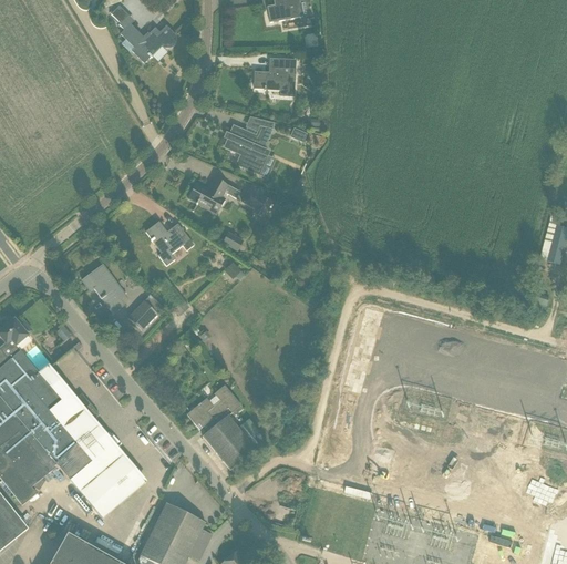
[(302,16),(299,0),(277,0),(277,2),(267,4),(269,21),(302,16)]
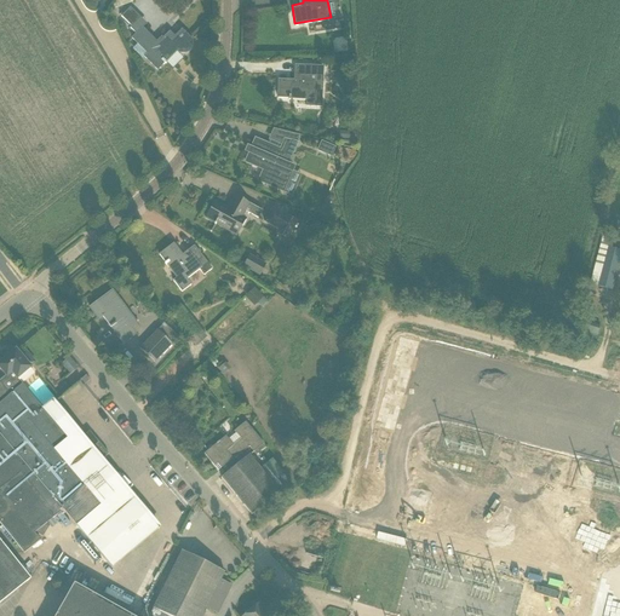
[(190,36),(190,35),(182,27),(174,34),(170,29),(158,40),(142,24),(132,35),(148,51),(144,55),(156,67),(164,59),(165,61),(166,59),(165,58),(176,47),(178,49),(179,50),(181,50),(183,50),(184,50),(187,50),(188,49),(189,47),(190,46),(190,45),(191,45),(191,44),(191,42),(191,41),(191,40),(191,39),(191,38),(190,36)]
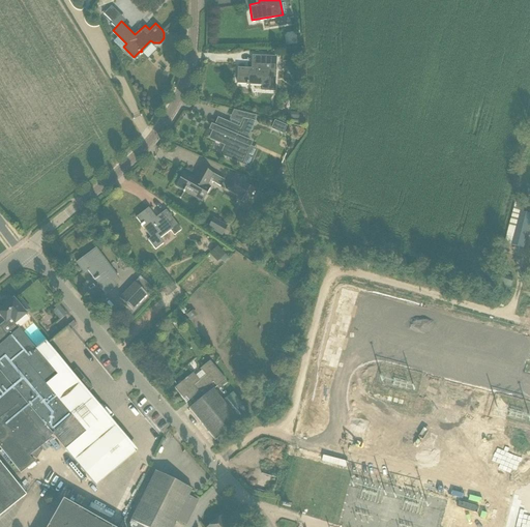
[(262,88),(274,88),(275,54),(252,53),(251,66),(238,65),(237,81),(246,82),(246,83),(247,83),(247,81),(262,82),(262,88)]
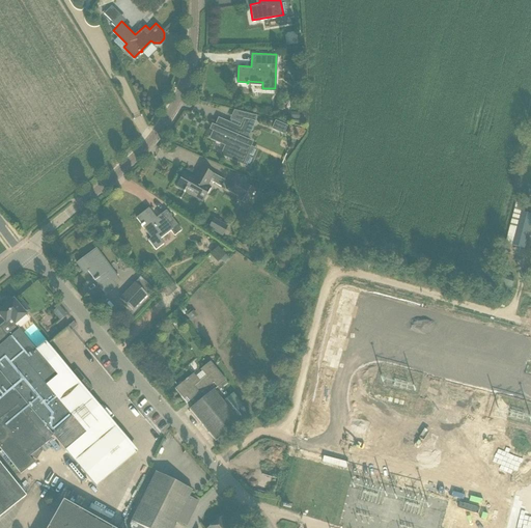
[(210,136),(225,143),(221,153),(242,161),(251,140),(247,138),(255,119),(243,116),(244,117),(240,126),(218,116),(210,136)]
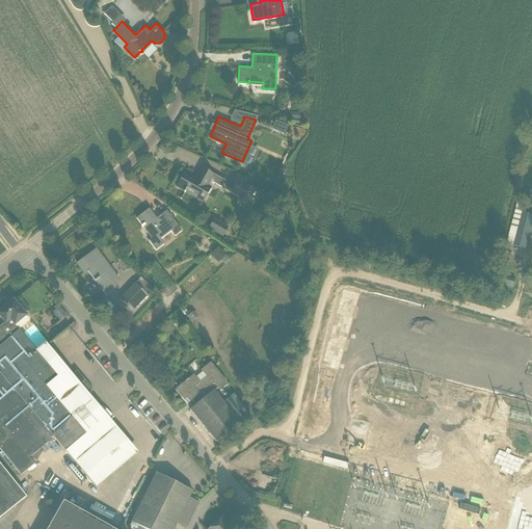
[(285,132),(288,124),(275,118),(271,127),(285,132)]
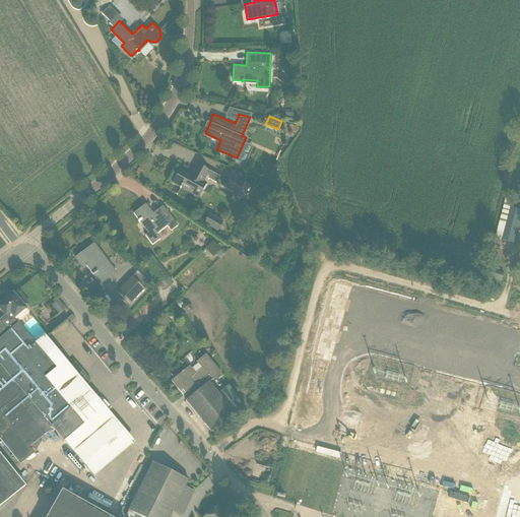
[(180,185),(179,186),(181,186),(182,184),(198,194),(205,181),(201,179),(204,174),(216,180),(219,175),(197,162),(191,173),(180,167),(172,180),(180,185)]
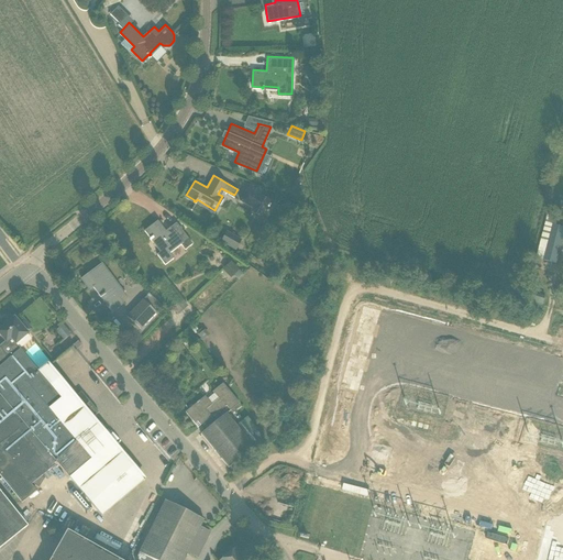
[(253,206),(260,194),(246,186),(240,199),(253,206)]
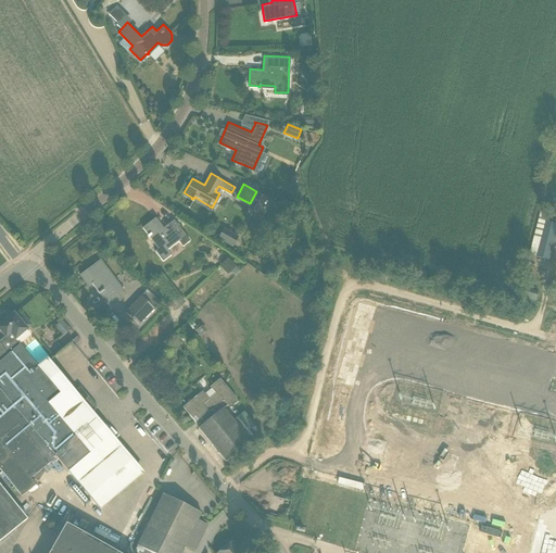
[(555,236),(555,222),(545,220),(547,210),(541,209),(539,218),(530,253),(551,259),(555,236)]
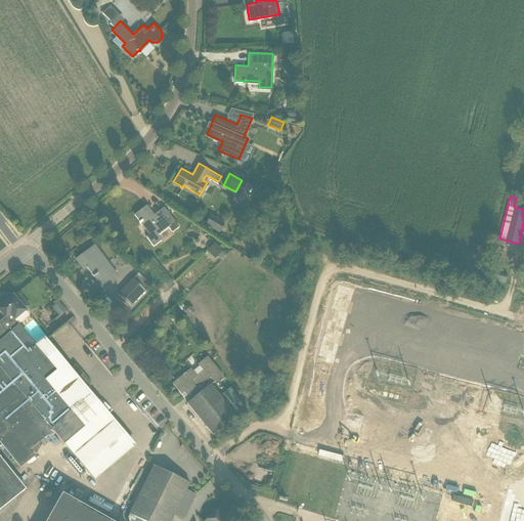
[(164,206),(154,213),(146,204),(134,213),(139,219),(149,232),(145,234),(154,245),(161,239),(158,233),(168,225),(172,230),(178,225),(164,206)]
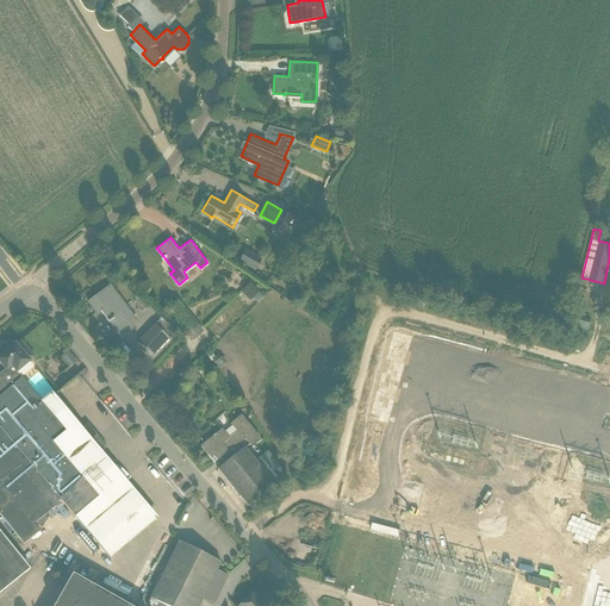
[(253,254),(247,264),(254,269),(261,258),(253,254)]
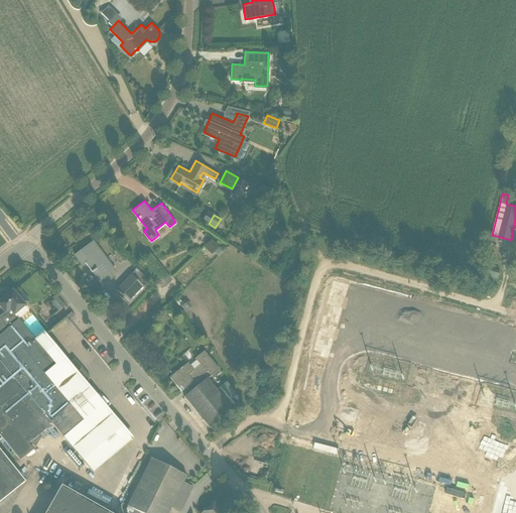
[(212,253),(214,250),(218,254),(223,249),(215,241),(212,244),(208,239),(203,244),(212,253)]
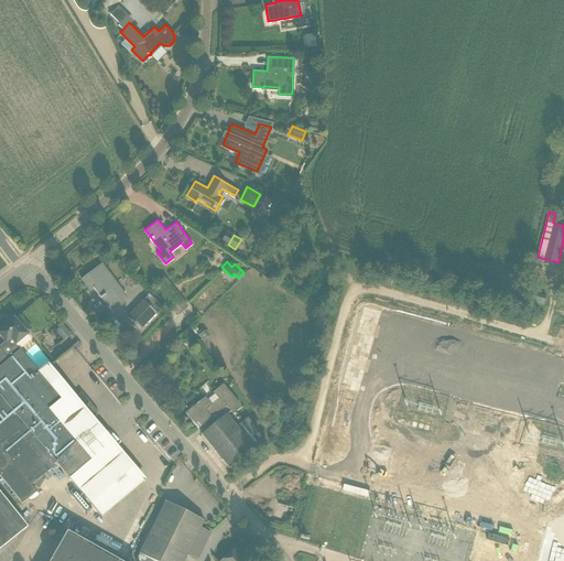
[(82,278),(89,288),(93,286),(100,295),(101,294),(112,310),(122,302),(118,297),(125,292),(101,262),(82,278)]
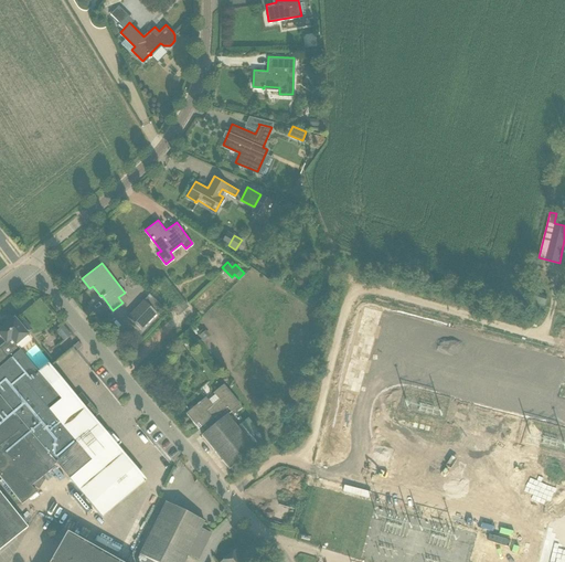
[(164,307),(168,304),(178,314),(189,305),(164,277),(150,290),(164,307)]
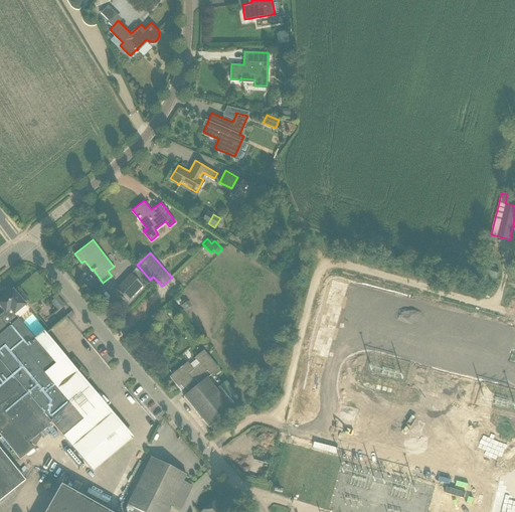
[(481,273),(496,277),(499,268),(484,265),(481,273)]
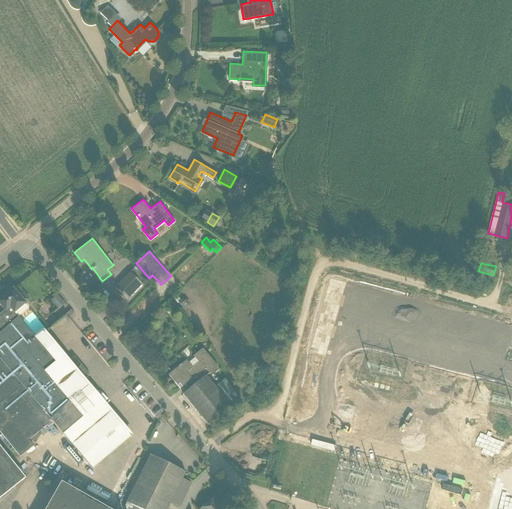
[(333,266),(335,274),(341,272),(339,265),(333,266)]
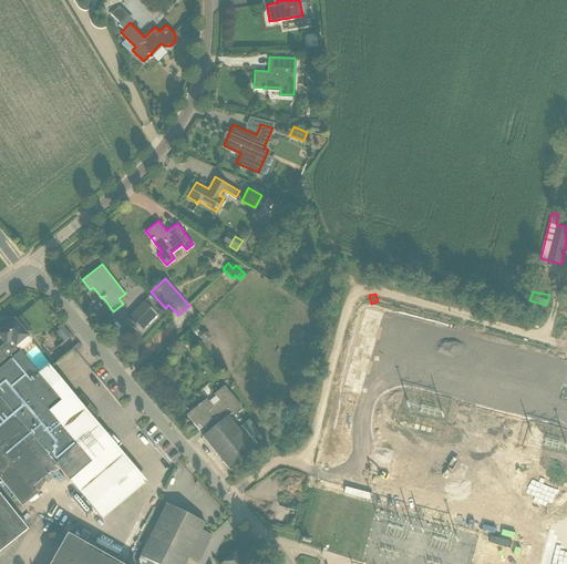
[(130,314),(143,327),(160,310),(146,297),(130,314)]
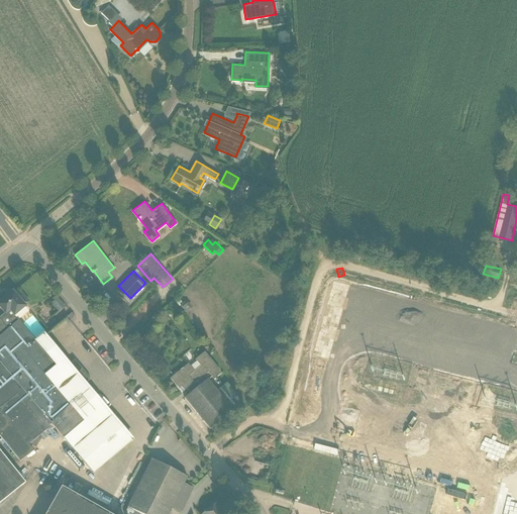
[(0,305),(5,312),(0,315),(0,316),(8,326),(18,318),(14,313),(25,304),(12,289),(0,299),(0,305)]
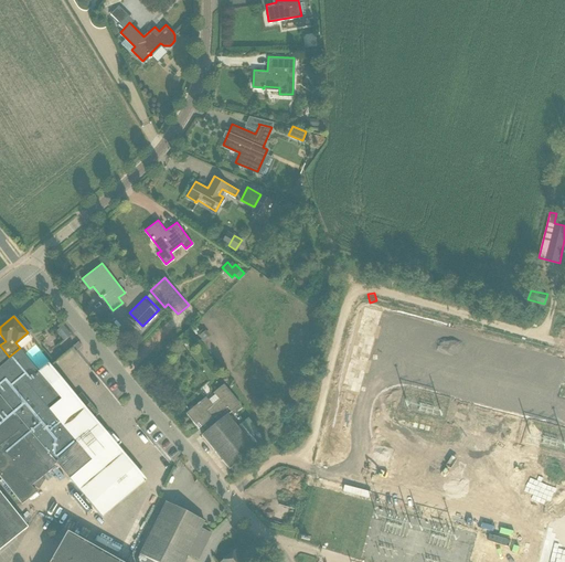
[(204,328),(199,332),(203,338),(209,333),(204,328)]
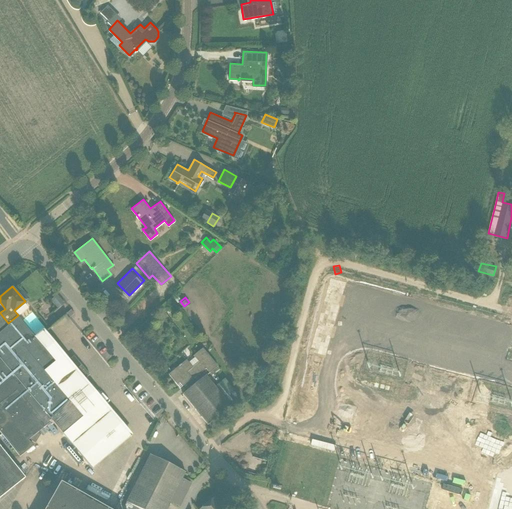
[(0,357),(52,419),(63,432),(91,466),(130,433),(101,399),(83,414),(70,398),(88,383),(83,378),(89,373),(73,354),(67,359),(62,353),(49,364),(44,357),(49,353),(35,336),(18,315),(8,323),(0,313),(0,357)]
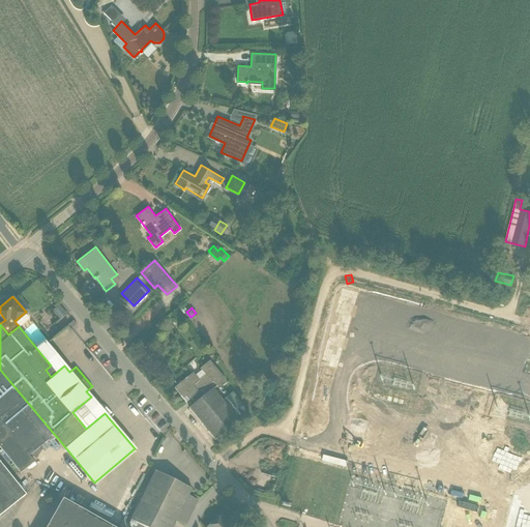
[(174,385),(183,397),(185,394),(188,398),(198,390),(199,391),(212,380),(216,384),(225,377),(209,358),(200,366),(201,368),(195,373),(193,370),(174,385)]
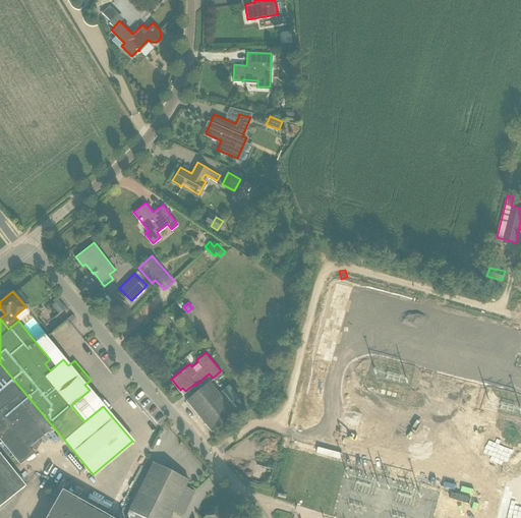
[(47,432),(53,426),(0,363),(0,438),(13,455),(19,463),(34,452),(31,448),(32,447),(36,449),(41,440),(40,437),(47,432)]
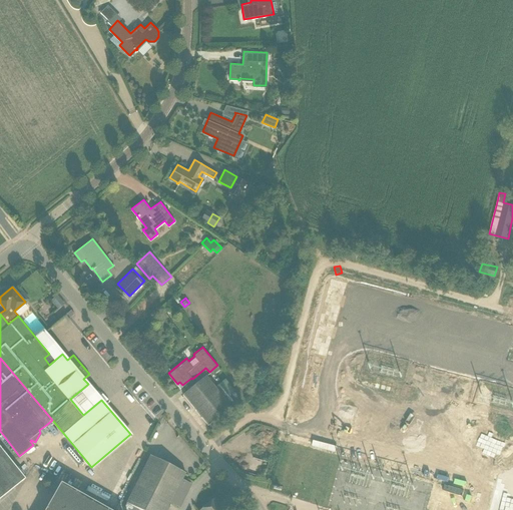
[(182,393),(207,424),(231,405),(205,374),(182,393)]
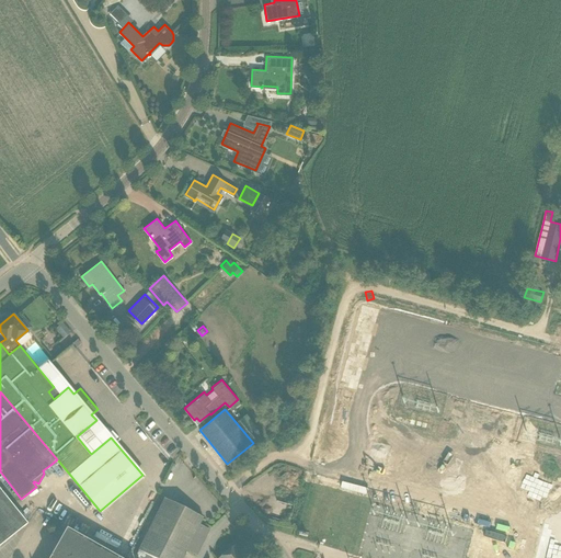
[(245,412),(238,418),(243,425),(251,419),(245,412)]
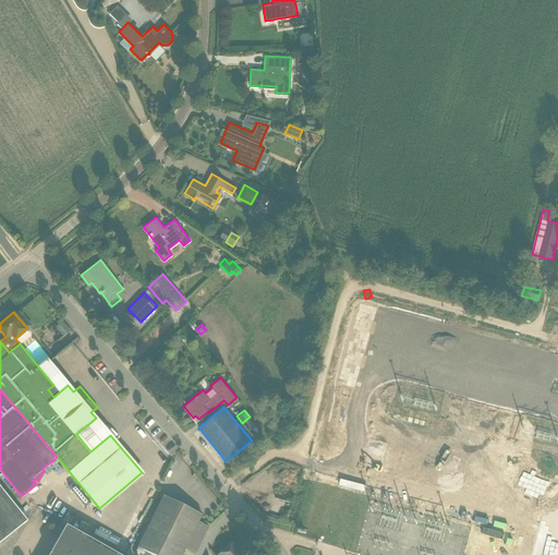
[(0,540),(27,518),(0,484),(0,540)]
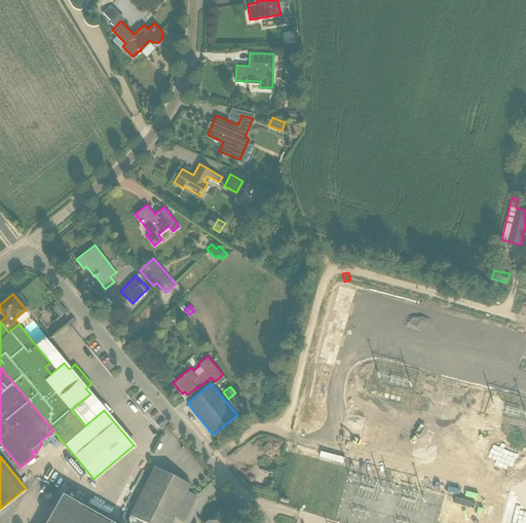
[(153,464),(128,514),(136,517),(146,522),(147,522),(170,522),(175,514),(175,513),(183,497),(192,502),(196,494),(187,490),(190,483),(153,464)]
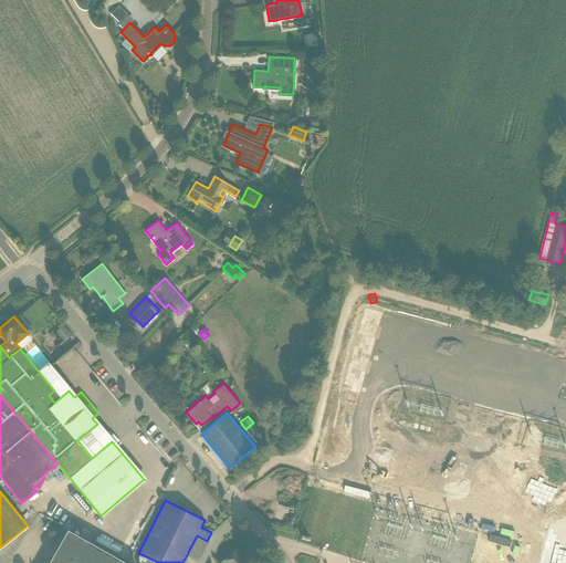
[(292,527),(294,518),(286,515),(284,524),(292,527)]
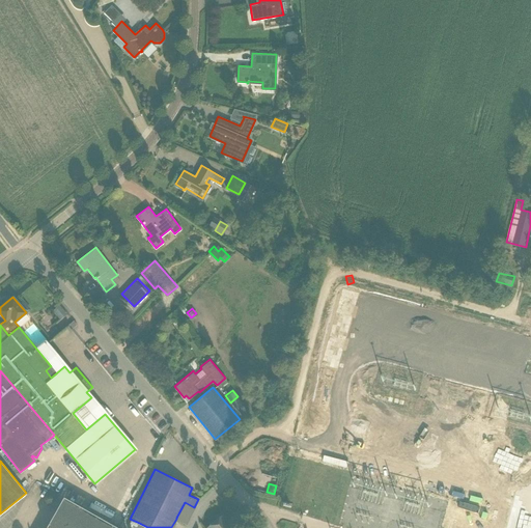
[(115,527),(62,498),(45,527),(115,527)]
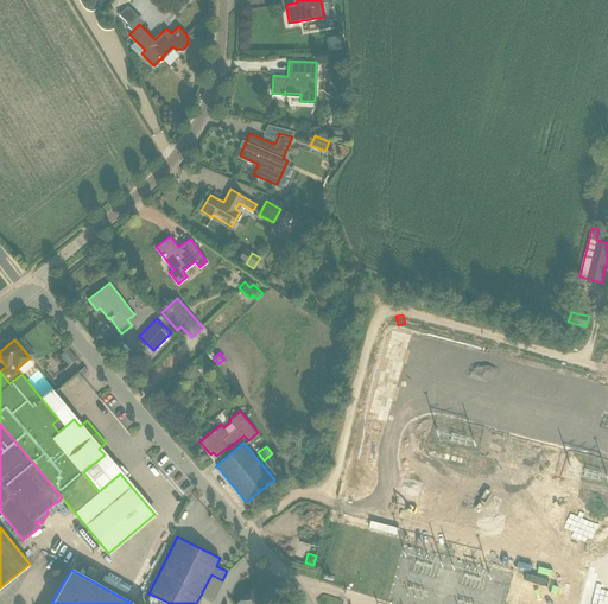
[(270,603),(266,599),(267,598),(263,592),(260,595),(254,587),(245,596),(235,603),(234,603),(270,603)]
